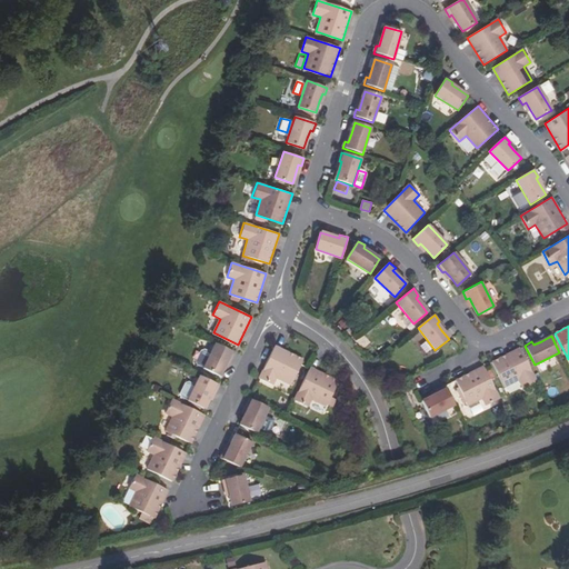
[(228,358),(231,359),(235,352),(215,342),(203,367),(220,375),(225,365),(228,358)]
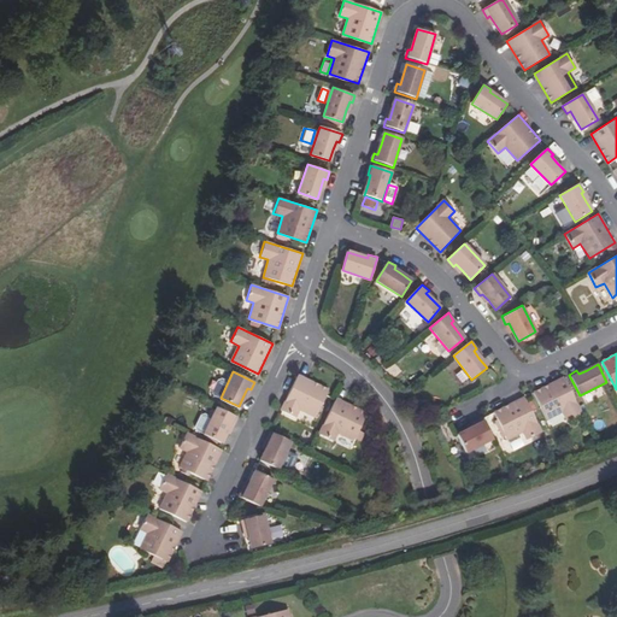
[(329,388),(299,374),(282,410),(297,416),(300,409),(316,416),(329,388)]
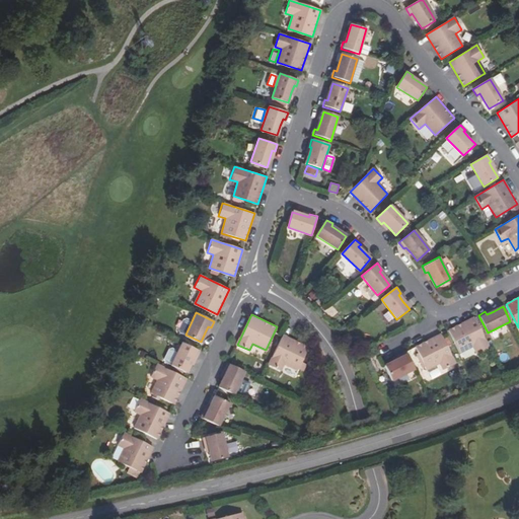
[(476,353),(489,347),(474,317),(449,329),(460,353),(473,347),(476,353)]
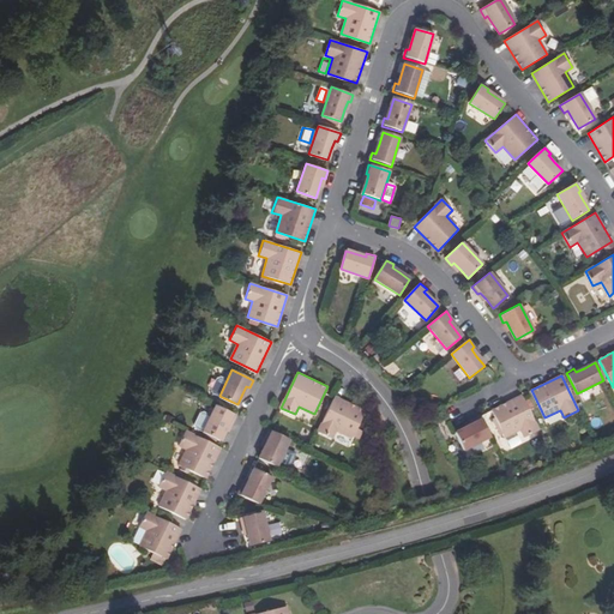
[(185,395),(181,403),(191,407),(193,397),(185,395)]
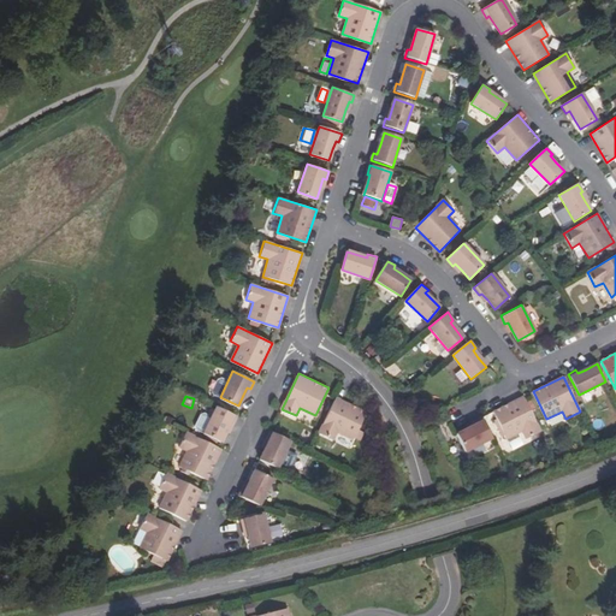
[(354,438),(355,436),(359,427),(367,410),(336,396),(319,432),(333,439),(338,431),(354,438)]
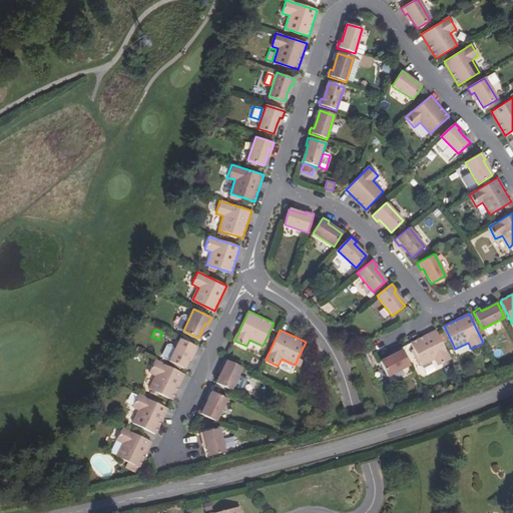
[(439,366),(451,360),(436,330),(411,343),(423,366),(436,359),(439,366)]
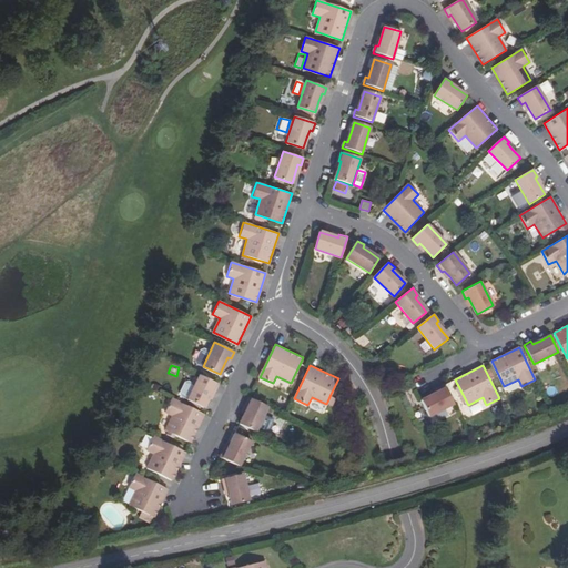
[(212,389),(215,391),(219,384),(199,375),(188,397),(186,399),(203,407),(209,397),(212,389)]
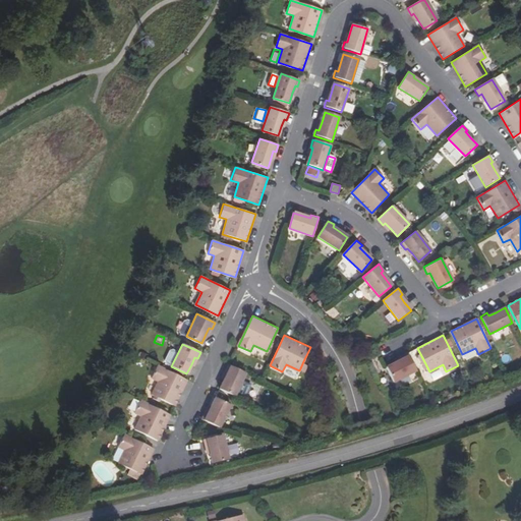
[(394,382),(416,370),(407,353),(401,356),(402,359),(396,362),(387,367),(394,382)]
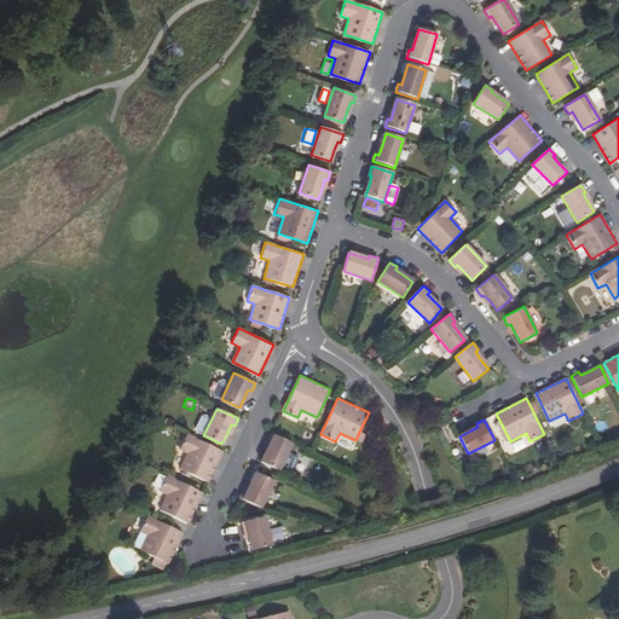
[(208,481),(223,451),(186,433),(180,447),(187,452),(180,467),(184,469),(191,473),(208,481)]
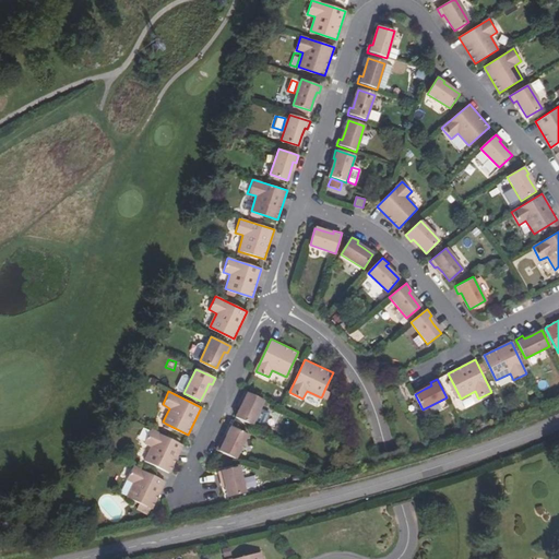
[(265,400),(246,391),(242,397),(246,399),(241,406),(237,416),(253,424),(265,400)]
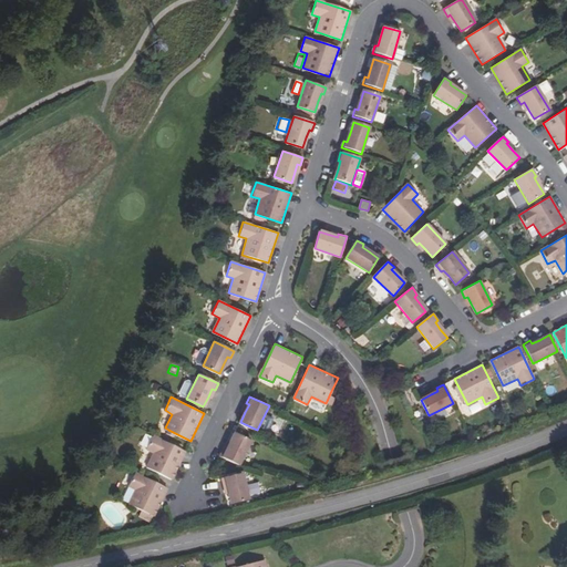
[(291,431),(301,436),(306,429),(295,423),(291,431)]
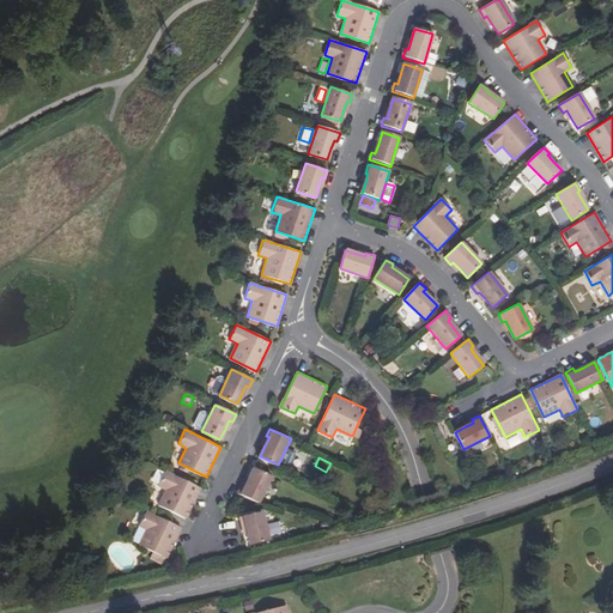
[(246,486),(242,484),(238,492),(259,503),(273,475),(254,467),(249,479),(246,486)]
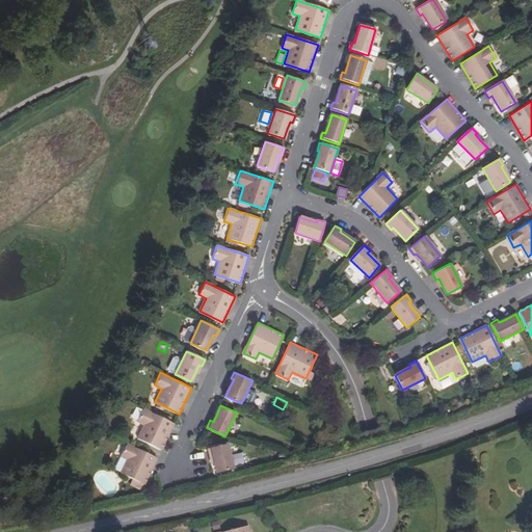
[(161,449),(174,423),(143,408),(137,421),(143,424),(137,437),(161,449)]
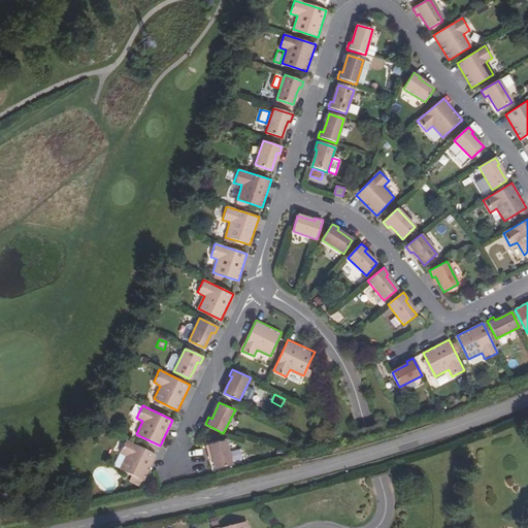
[(149,469),(156,454),(126,439),(120,452),(127,455),(120,469),(143,480),(149,469)]
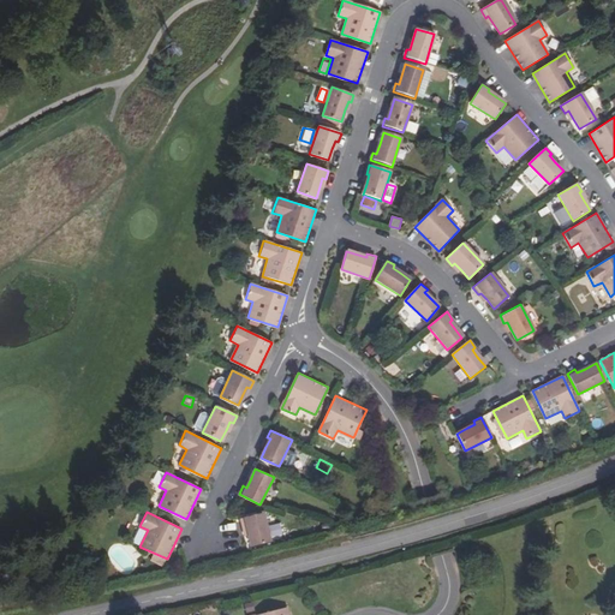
[(263,513),(240,518),(243,526),(246,525),(249,535),(251,545),(270,541),(263,513)]
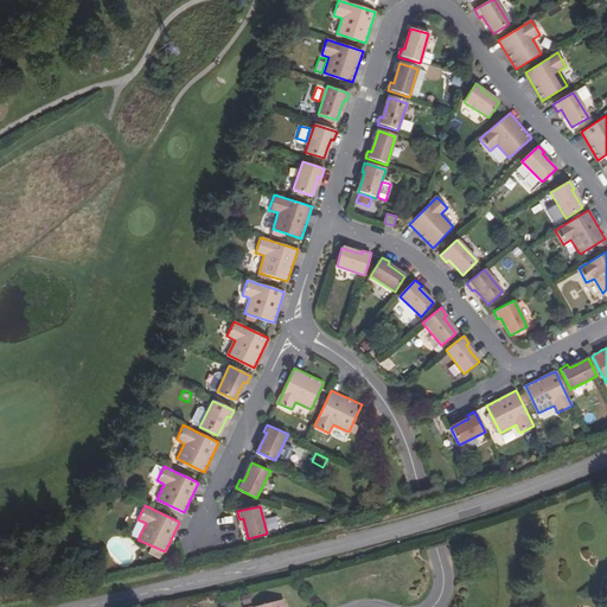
[(264,519),(267,530),(278,528),(276,517),(264,519)]
